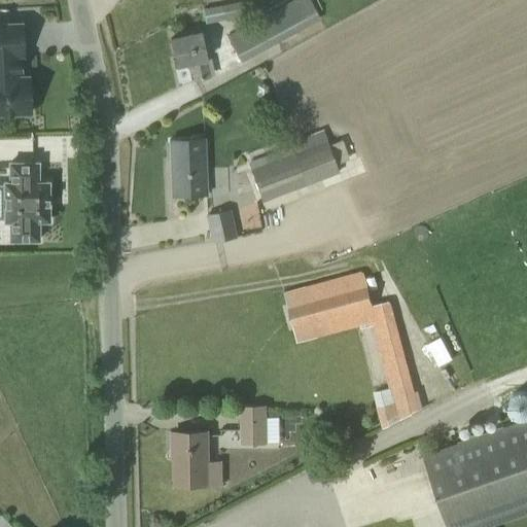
[(319,20),(309,0),(293,0),(227,35),(241,61),(319,20)]
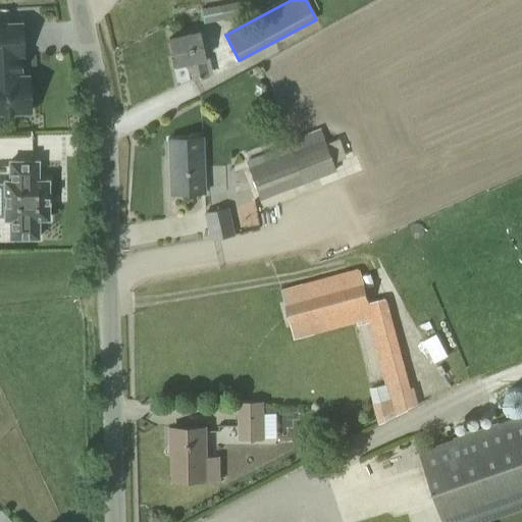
[(218,20),(245,15),(242,2),(216,7),(218,20)]
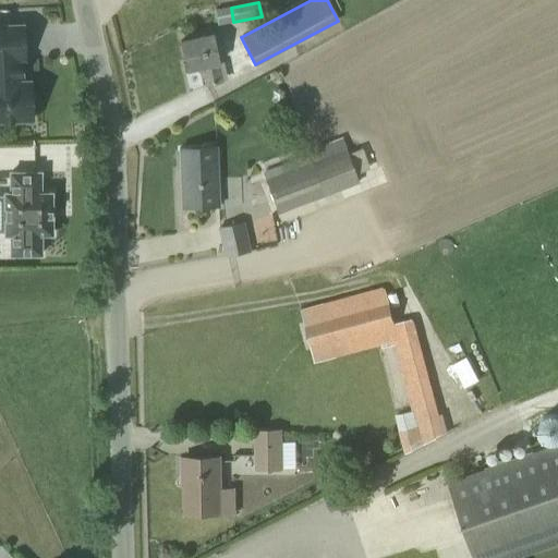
[(31,81),(22,81),(22,59),(25,59),(23,24),(0,24),(0,120),(32,120),(31,81)]
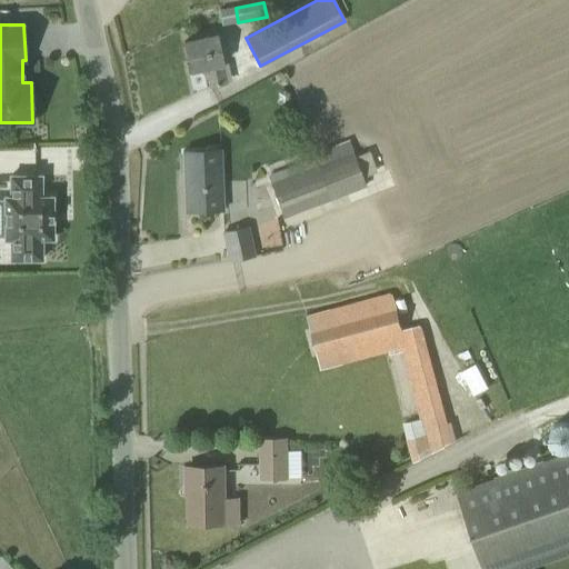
[(223,63),(217,35),(185,41),(191,71),(206,68),(210,86),(226,82),(222,65),(223,63)]
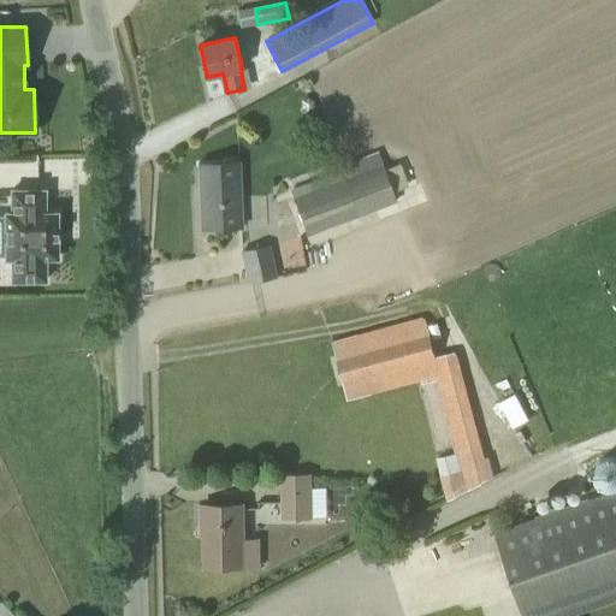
[(290,190),(294,199),(307,235),(394,202),(390,194),(408,187),(400,165),(386,170),(378,149),(347,161),(349,167),(290,190)]
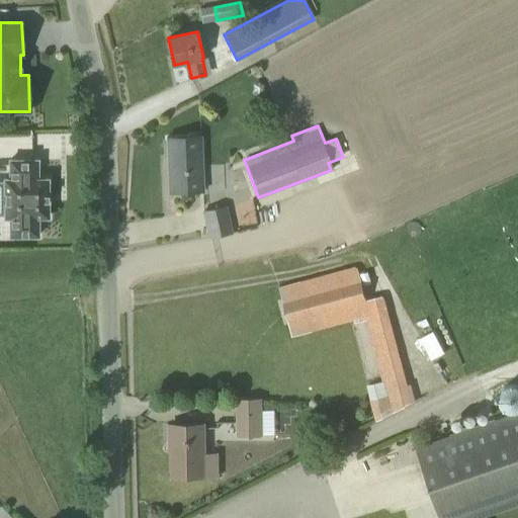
[(203,190),(201,136),(167,138),(169,192),(203,190)]
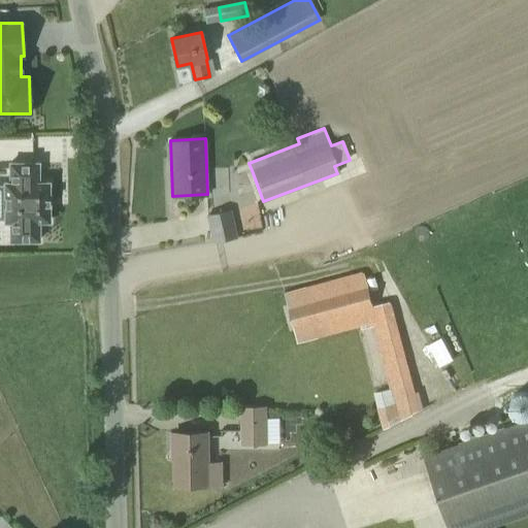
[(38,163),(36,163),(11,163),(9,163),(9,165),(10,165),(10,183),(6,183),(4,183),(4,184),(5,184),(5,220),(5,222),(6,222),(6,221),(10,221),(10,239),(10,240),(12,240),(37,240),(39,240),(39,238),(38,238),(38,221),(47,221),(50,221),(48,219),(48,205),(48,197),(48,184),(48,182),(46,182),(46,183),(38,183),(38,164),(38,163)]
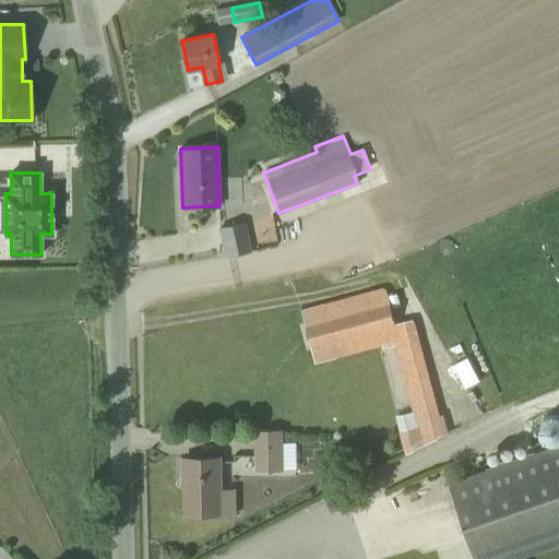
[(226,256),(250,250),(244,223),(221,227),(226,256)]
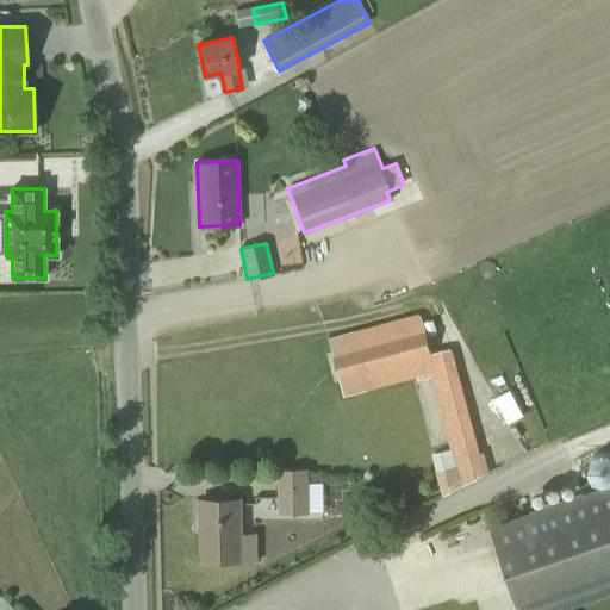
[(430,358),(419,315),(329,340),(344,398),(429,374),(449,452),(431,456),(442,498),(486,478),(452,352),(430,358)]
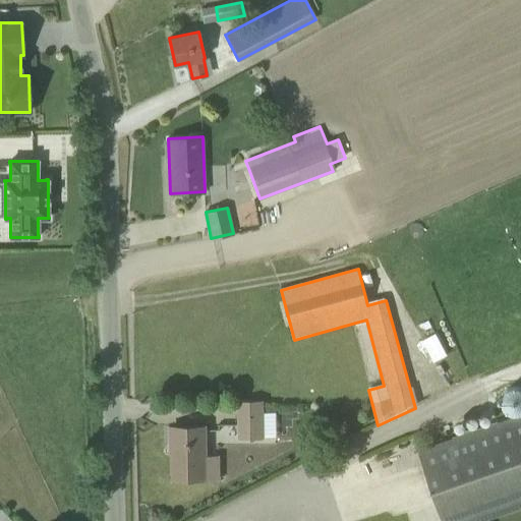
[(265,440),(264,403),(237,403),(238,440),(265,440)]
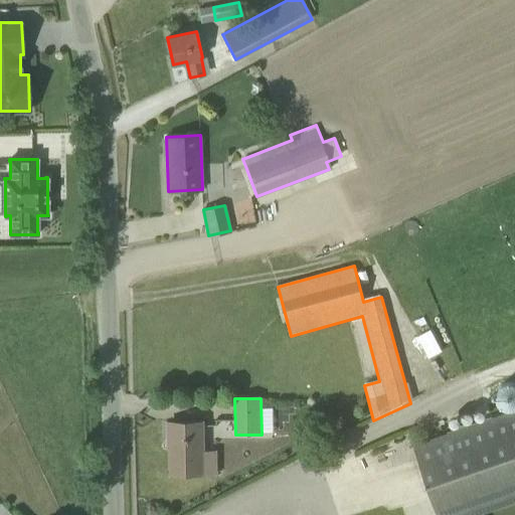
[(514,408),(413,444),(438,514),(478,514),(514,502),(514,408)]
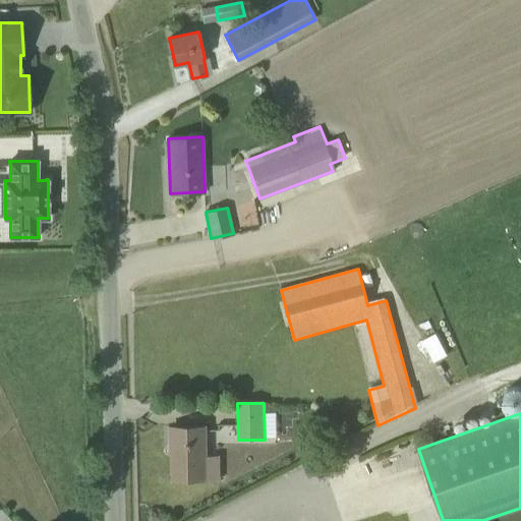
[(207,457),(207,426),(172,427),(173,479),(220,478),(219,457),(207,457)]
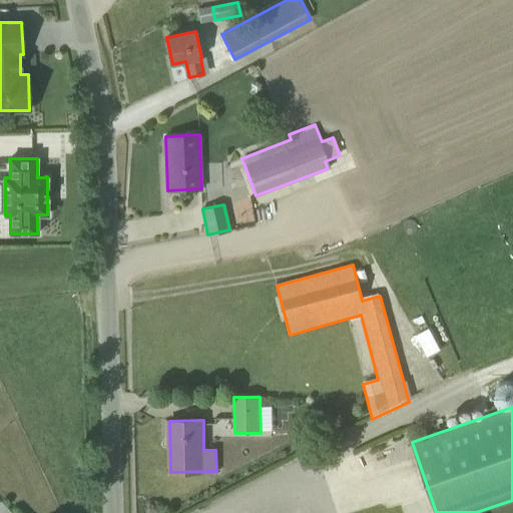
All buildings are outlined.
